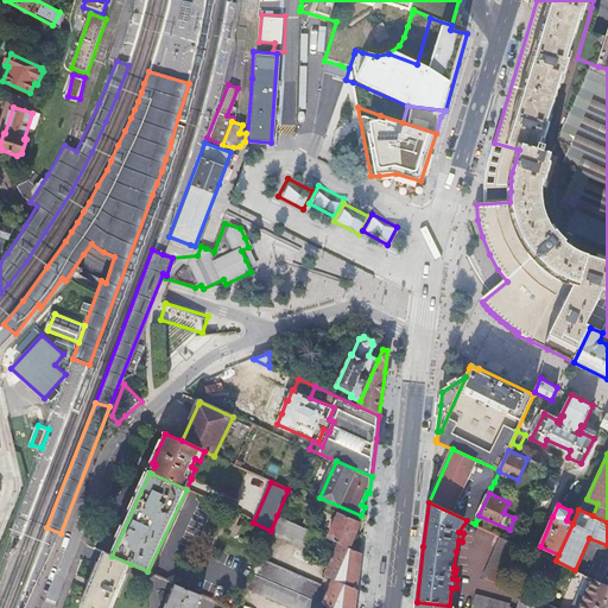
[(329,538),(341,544),(350,549),(358,533),(362,523),(340,513),(329,538)]
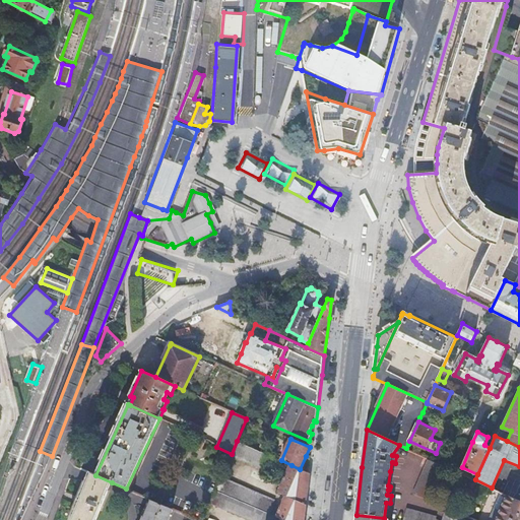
[(271,468),(278,459),(237,441),(232,454),(268,470),(269,467),(271,468)]
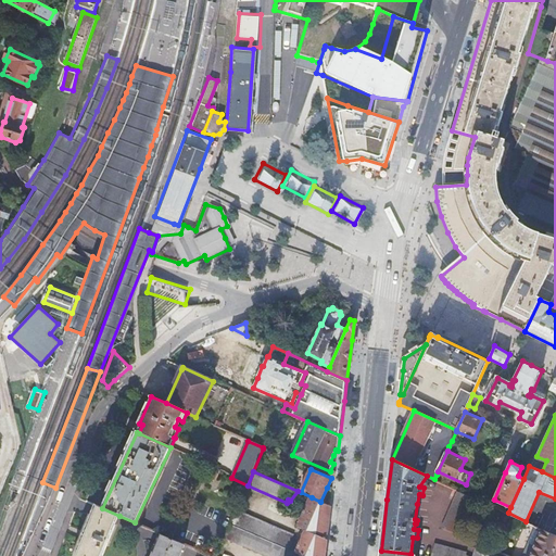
[(475,497),(472,496),(459,491),(443,527),(457,533),(475,497)]
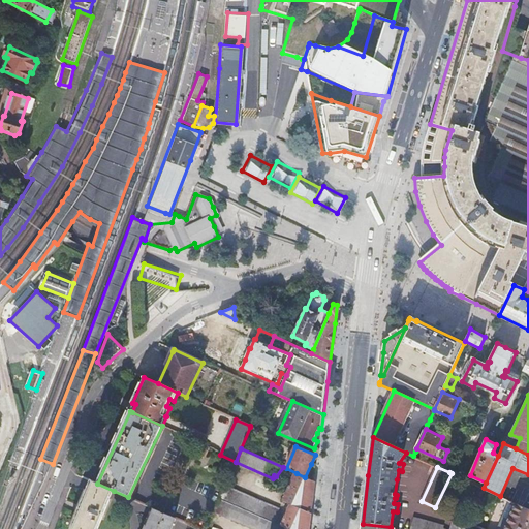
[(291,505),(311,514),(312,506),(314,497),(315,481),(305,477),(297,473),(293,483),(287,479),(284,489),(289,491),(284,502),(291,505)]
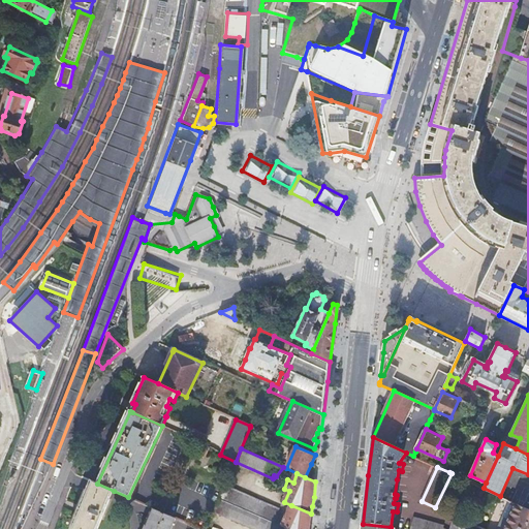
[(91,480),(71,528),(97,528),(114,491),(97,484),(91,480)]
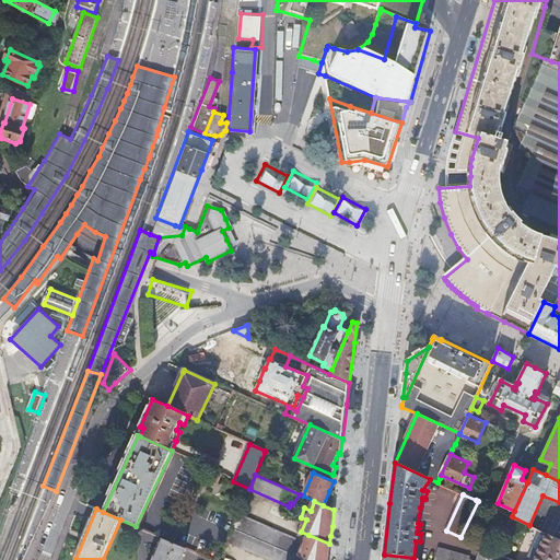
[(233,527),(291,553),(298,539),(238,513),(233,527)]
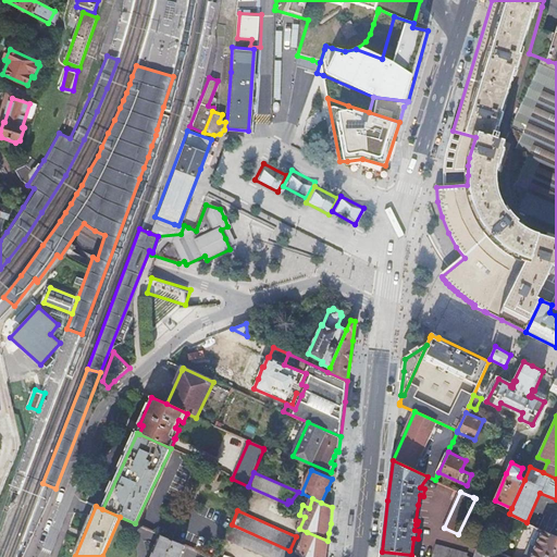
[(232,524),(225,539),(268,556),(286,556),(289,551),(232,524)]
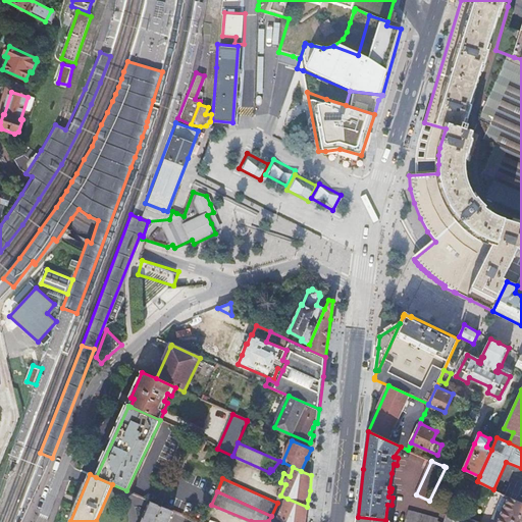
[(521,521),(521,502),(508,497),(498,521),(521,521)]
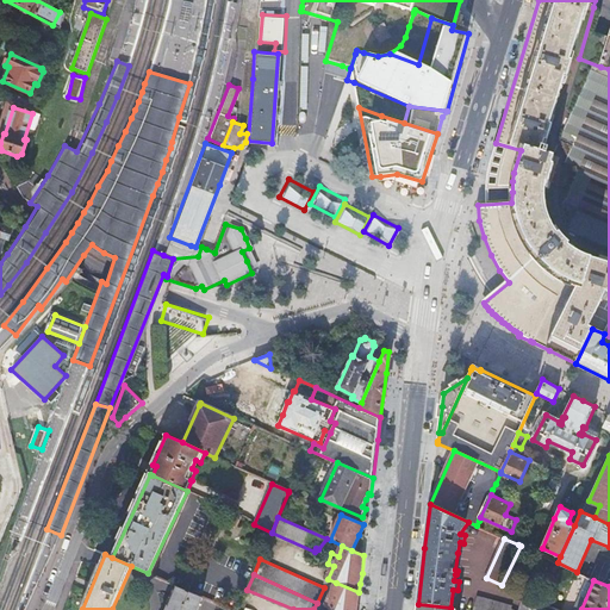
[(332,609),(356,609),(358,603),(359,592),(336,583),(334,589),(332,591),(331,590),(329,598),(325,607),(332,609)]
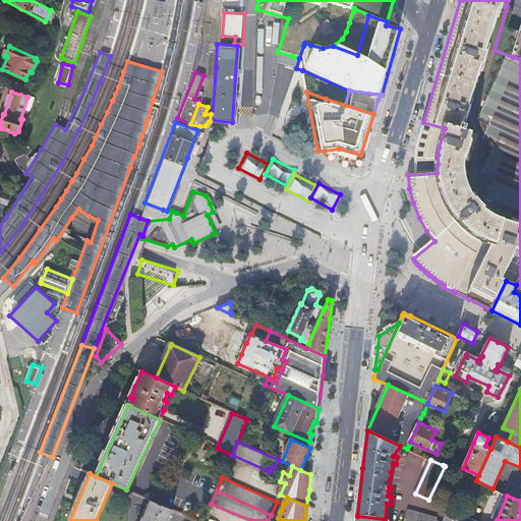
[(169,520),(174,510),(151,500),(141,520),(169,520)]
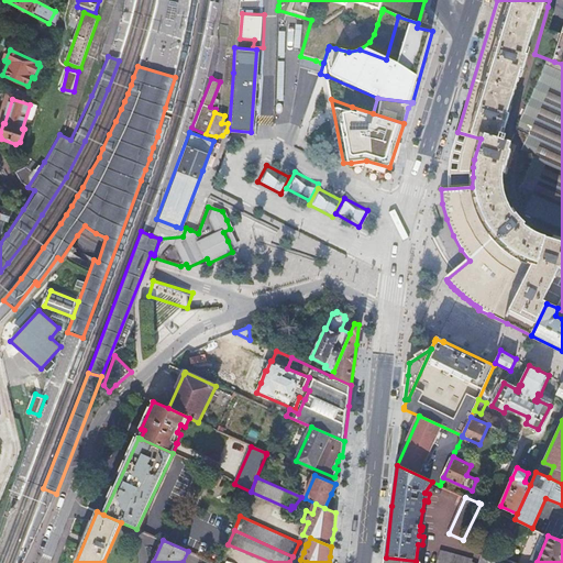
[(437,562),(496,562),(499,555),(484,549),(479,562),(474,562),(473,562),(473,560),(441,551),(437,562)]
